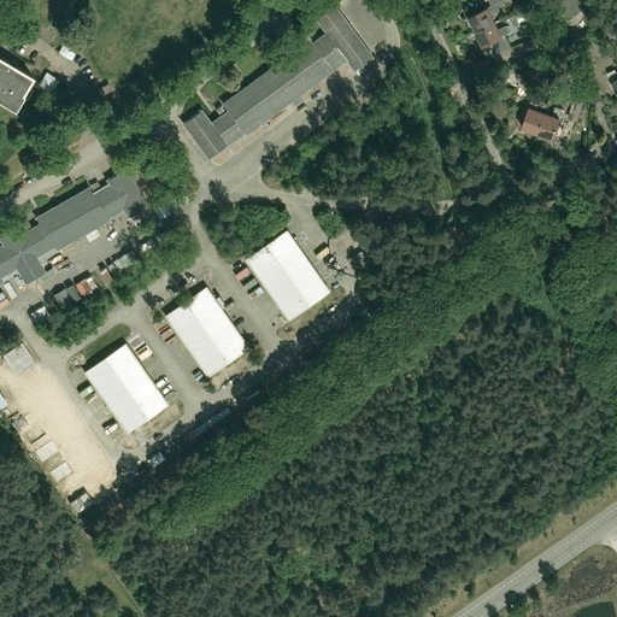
[(488,6),(468,16),(475,31),(494,22),(492,15),(500,10),(497,4),(503,0),(488,0),(492,5),(488,6)]
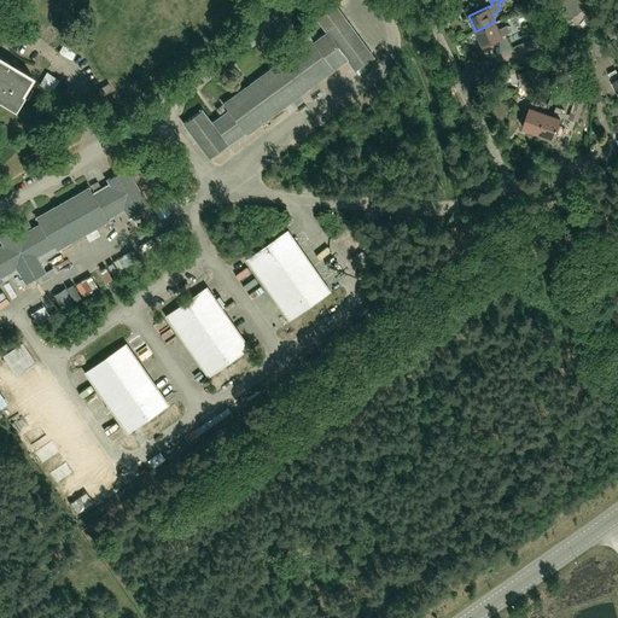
[(536,5),(540,15),(547,11),(542,3),(536,5)]
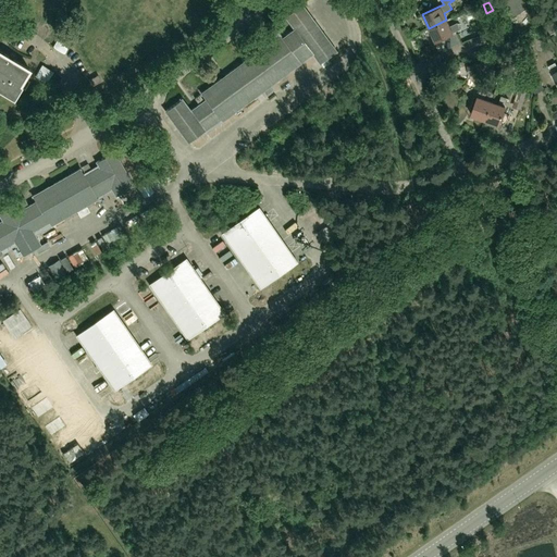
[(200,94),(205,100),(190,111),(182,99),(164,111),(188,143),(203,131),(205,133),(300,63),(299,62),(312,53),(319,63),(335,51),(301,4),(285,16),(294,29),(282,38),(277,33),(271,37),(273,40),(200,94)]
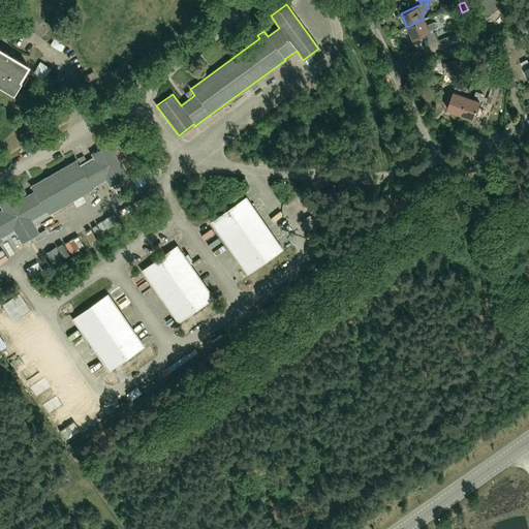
[(424,19),(407,27),(412,39),(430,31),(437,27),(434,22),(427,25),(424,19)]
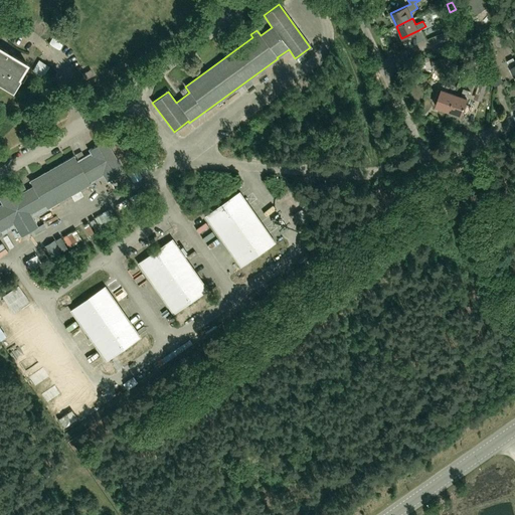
[(509,19),(504,23),(508,31),(514,28),(509,19)]
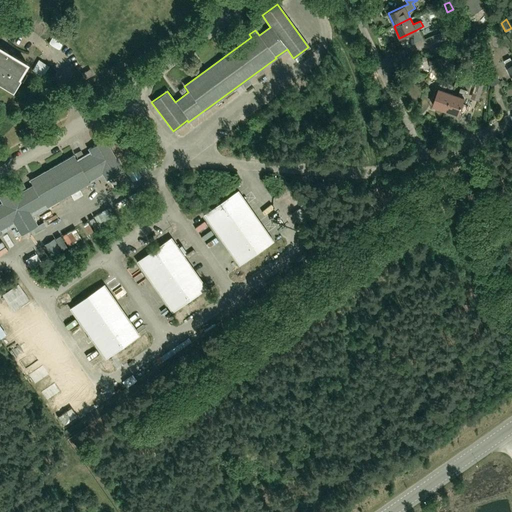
[(450,42),(435,48),(437,54),(452,48),(450,42)]
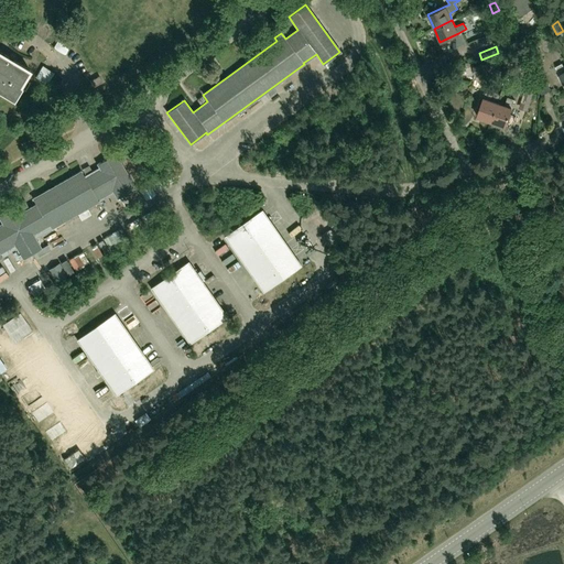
[(0,91),(13,100),(22,87),(20,85),(24,77),(29,69),(13,61),(11,63),(7,60),(8,57),(9,56),(4,54),(3,54),(0,52),(0,91)]
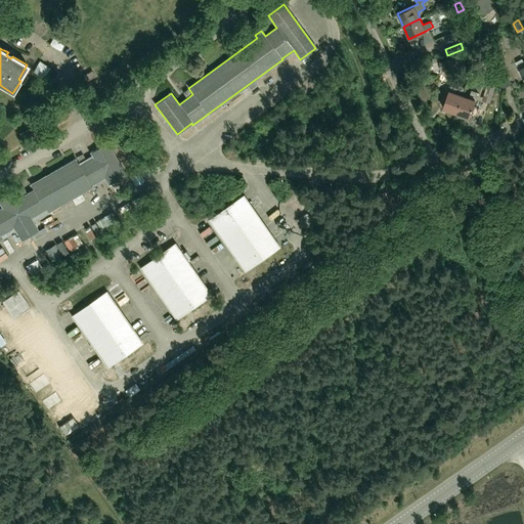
[(451,59),(439,61),(440,69),(452,67),(451,59)]
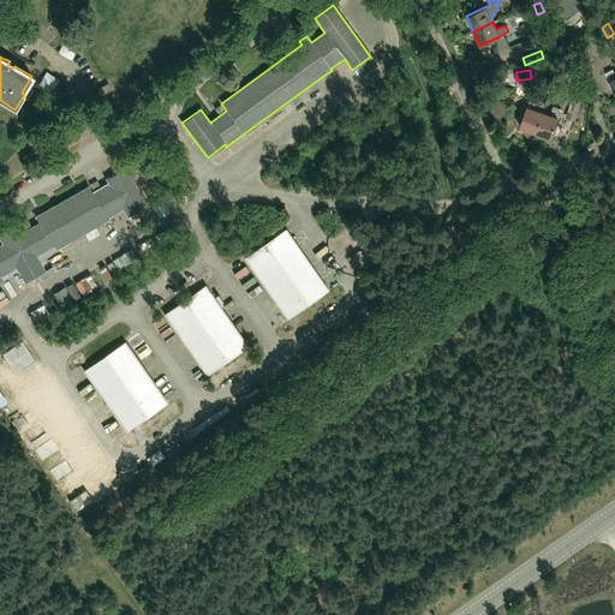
[(601,97),(591,81),(581,87),(591,103),(601,97)]
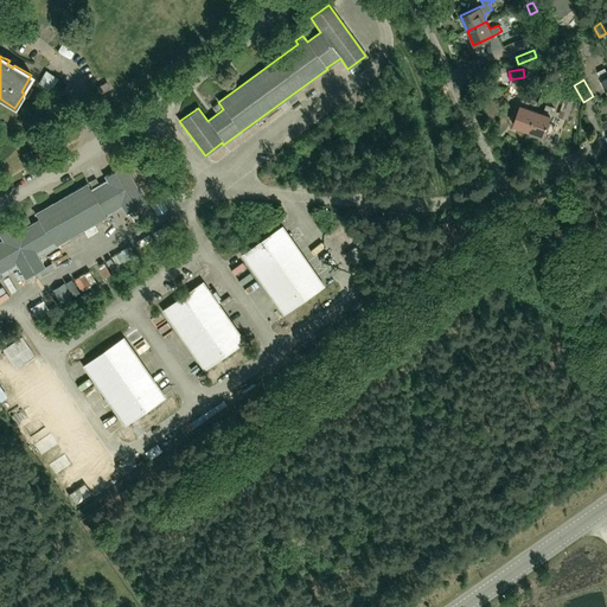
[(109,88),(106,82),(96,88),(100,94),(109,88)]
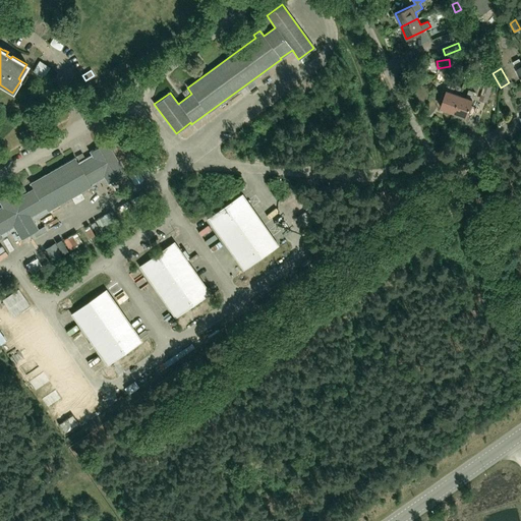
[(494,81),(486,79),(481,97),(488,99),(494,81)]
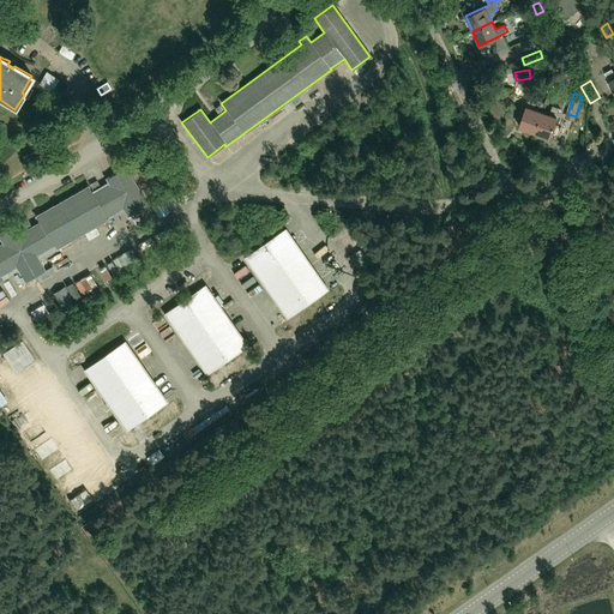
[(530,97),(527,107),(527,106),(519,126),(534,132),(541,112),(534,109),(537,100),(530,97)]
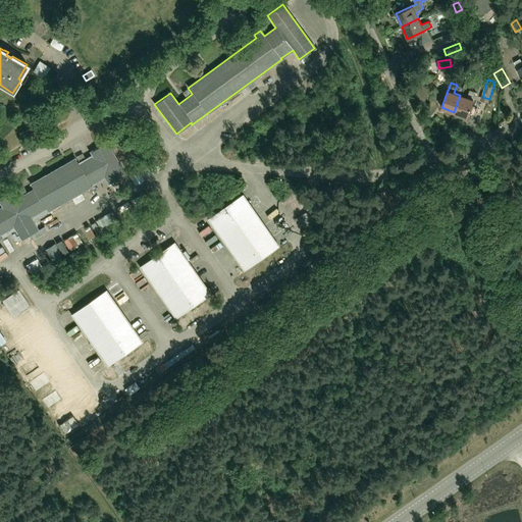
[(467,97),(460,95),(454,112),(467,116),(473,100),(476,92),(470,90),(467,97)]
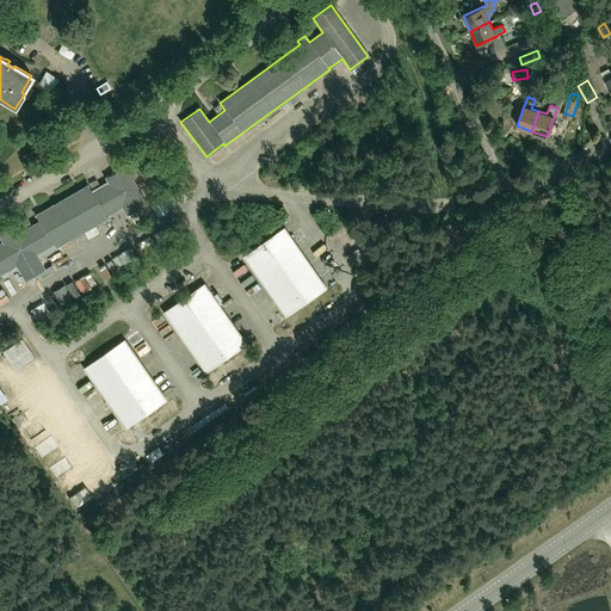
[(0,277),(1,277),(18,267),(24,279),(44,269),(37,257),(38,255),(39,259),(39,258),(43,265),(45,264),(42,257),(43,257),(41,254),(106,217),(106,216),(123,207),(127,214),(147,203),(125,165),(105,176),(107,180),(91,190),(87,184),(35,214),(38,220),(22,229),(17,221),(0,230),(0,235),(2,240),(0,241),(0,277)]
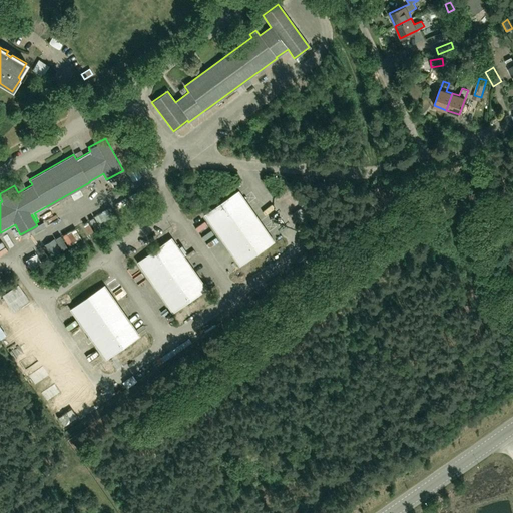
[(141,175),(135,164),(126,169),(132,180),(141,175)]
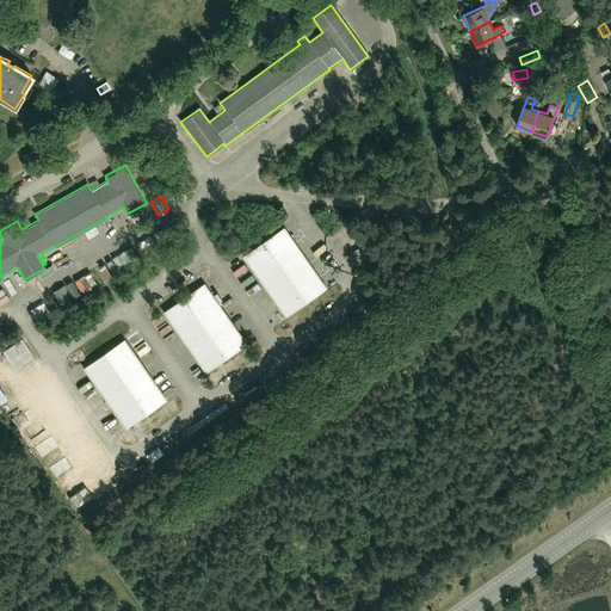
[(244,257),(285,316),(326,288),(284,228),(244,257)]
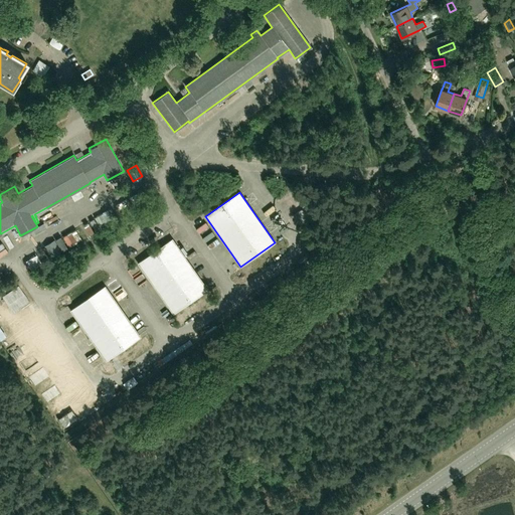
[(167,242),(138,263),(173,314),(202,294),(202,295),(206,293),(205,292),(207,290),(172,239),(171,239),(170,238),(166,240),(167,242)]
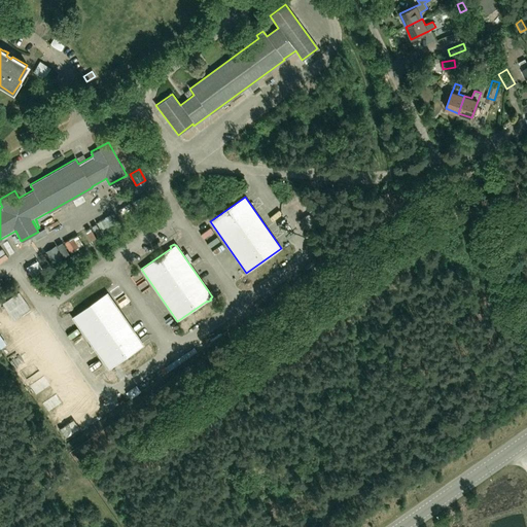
[(107,293),(72,317),(108,370),(143,345),(107,293)]
